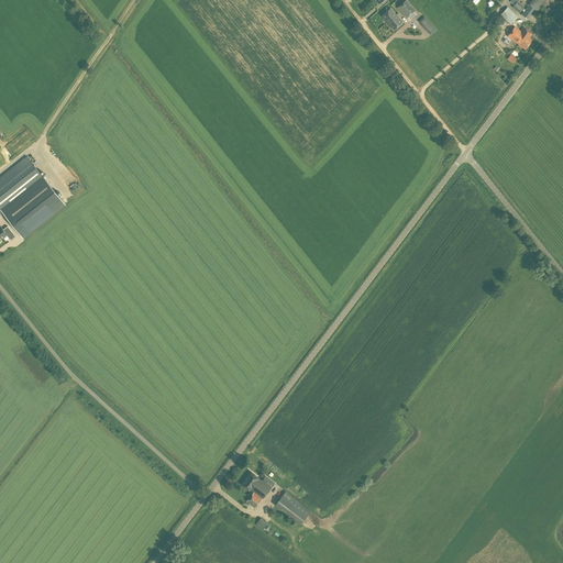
[(407,18),(415,10),(405,0),(397,8),(407,18)]
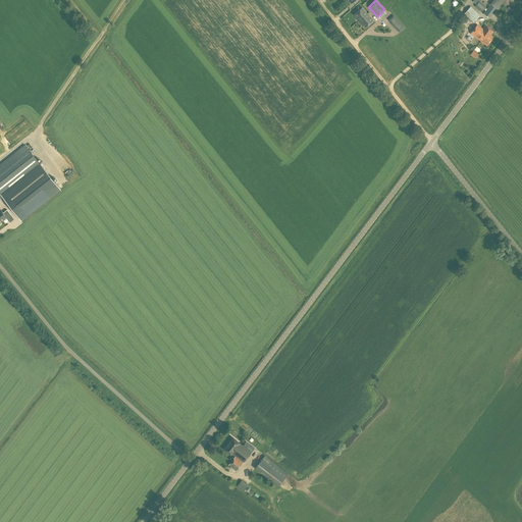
[(472,0),(472,1),(476,4),(475,6),(481,11),(485,6),(479,1),(479,0),(472,0)]
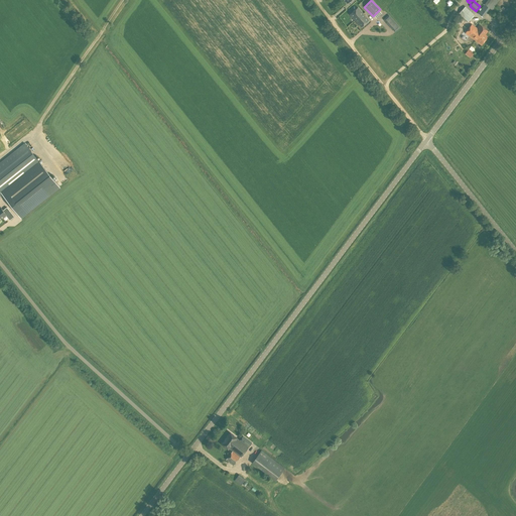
[(497,0),(487,0),(485,3),(490,7),(492,9),(498,0),(497,0)]
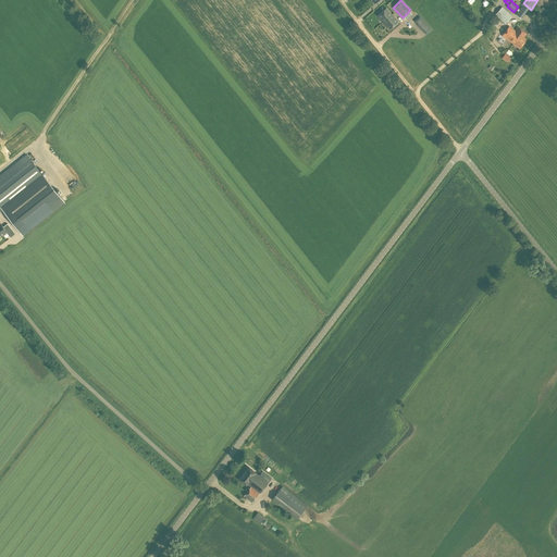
[(523,3),(520,9),(524,13),(529,8),(523,3)]
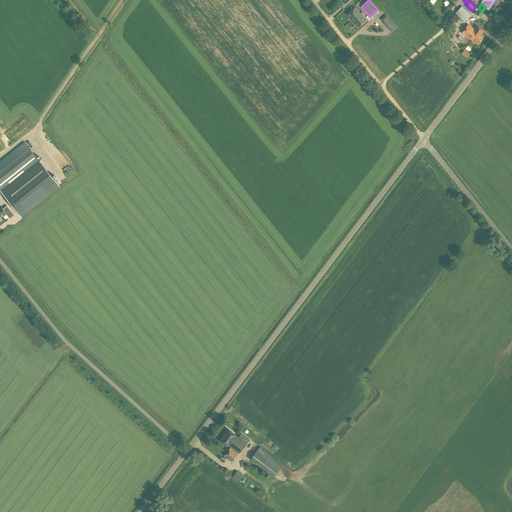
[(464,21),(470,14),(462,6),(455,13),(464,21)]
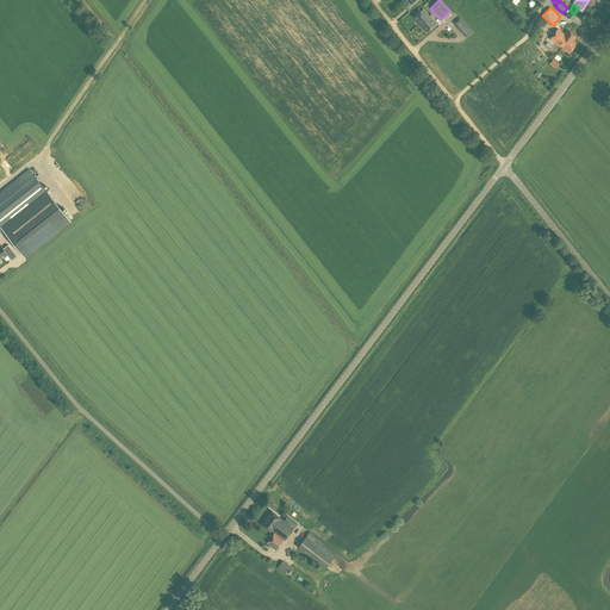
[(419,24),(429,16),(423,8),(414,17),(419,24)]
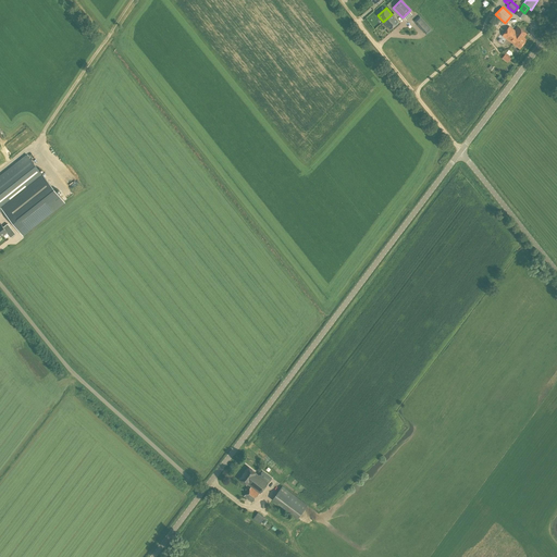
[(390,29),(398,22),(392,14),(383,22),(390,29)]
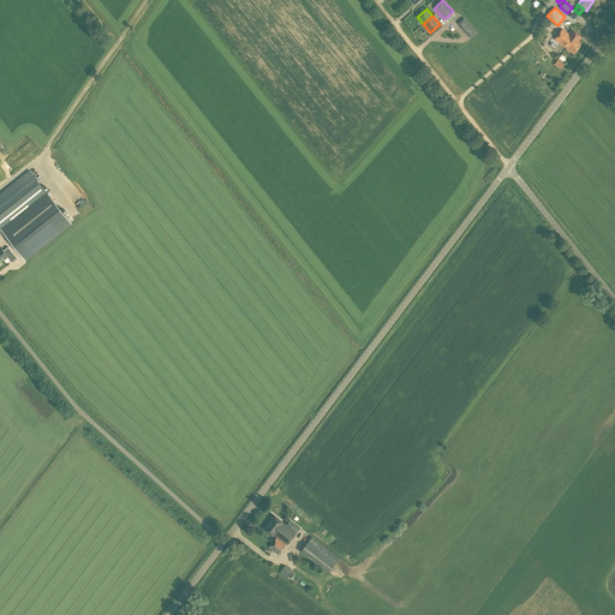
[(470,29),(460,19),(457,23),(466,33),(470,29)]
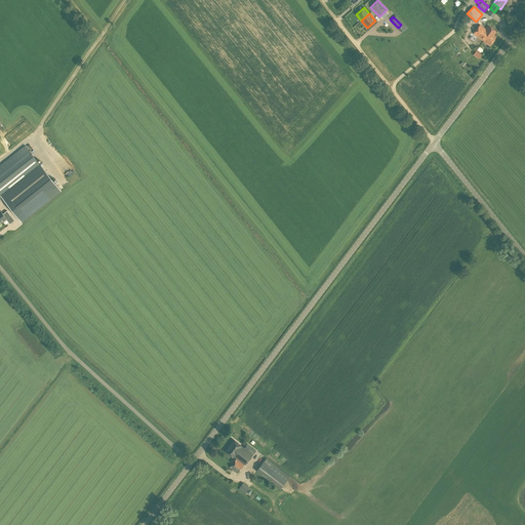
[(483,27),(477,36),(490,46),(496,37),(492,34),(493,33),(494,34),(495,31),(488,26),(486,28),(487,29),(486,30),(483,27)]
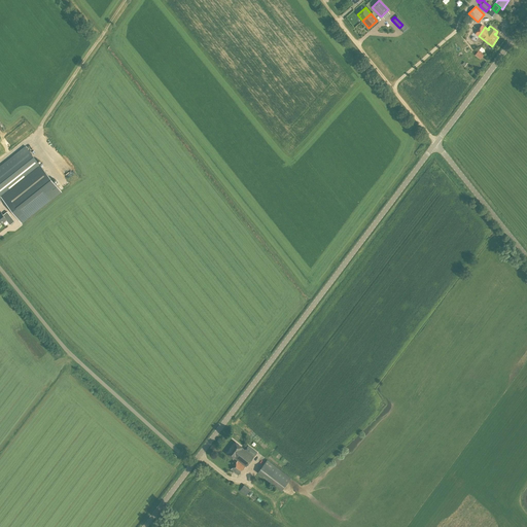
[(479,49),(475,55),(481,59),(485,54),(479,49)]
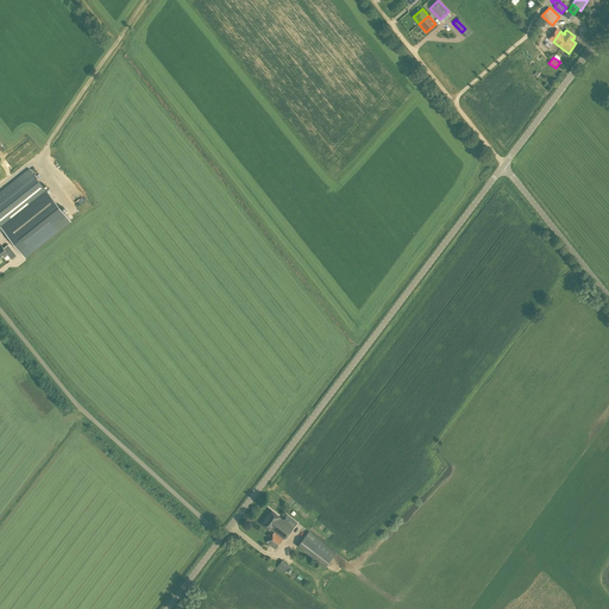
[(22,161),(36,150),(31,143),(20,151),(19,149),(7,158),(11,164),(19,157),(22,161)]
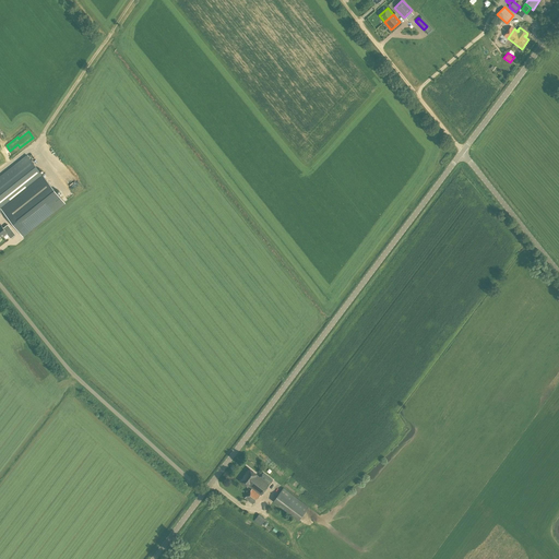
[(0,237),(2,236),(2,237),(7,234),(11,238),(15,235),(8,224),(3,228),(0,224),(0,223),(0,212),(2,211),(23,236),(64,202),(26,155),(0,176),(0,237)]
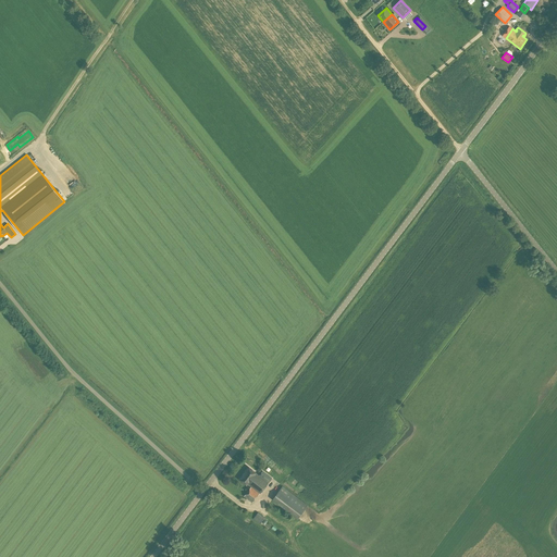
[(69,180),(72,186),(79,183),(76,176),(69,180)]
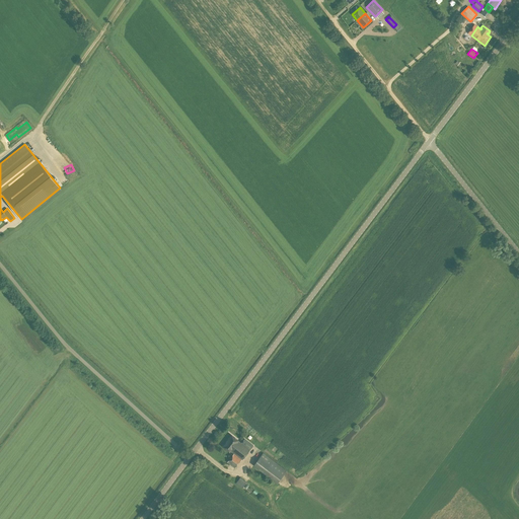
[(229,452),(230,451),(234,453),(227,462),(235,468),(241,459),(242,460),(250,450),(253,445),(244,438),(241,443),(238,441),(238,440),(232,435),(223,446),(229,452)]
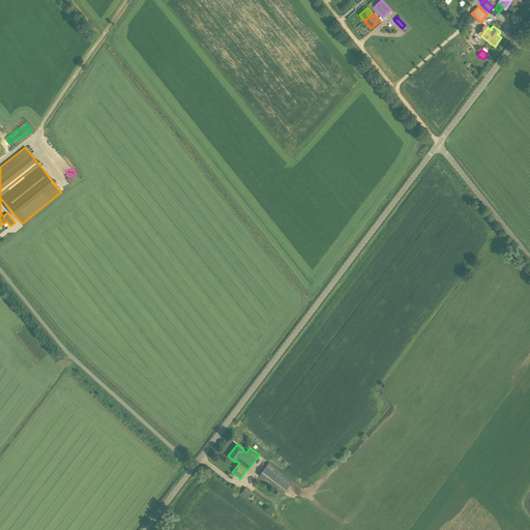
[(283,494),(293,480),(268,462),(259,475),(283,494)]
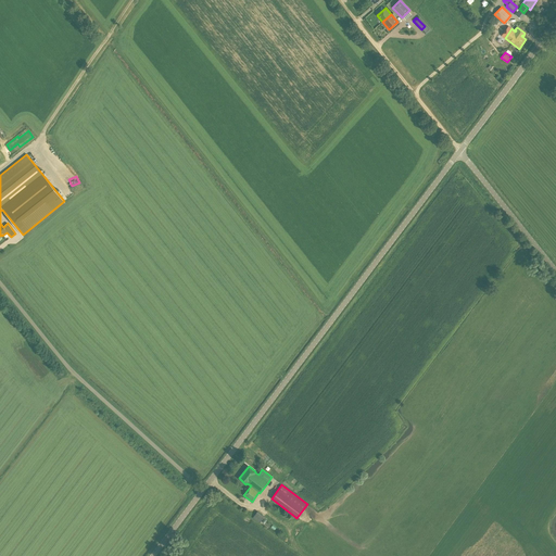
[(257,510),(252,518),(260,523),(261,521),(263,518),(265,516),(257,510)]
